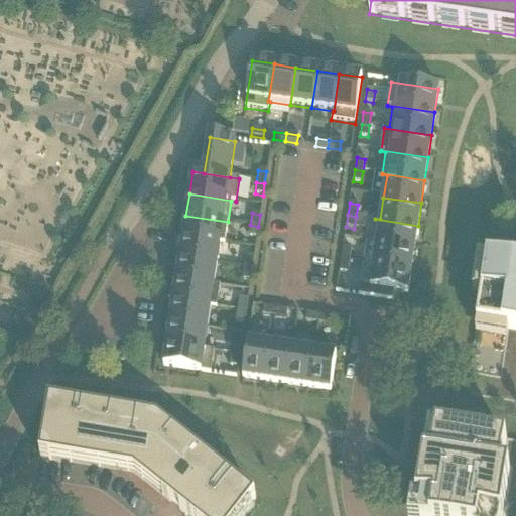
[(228,222),(185,216),(182,237),(225,243),(228,222)]
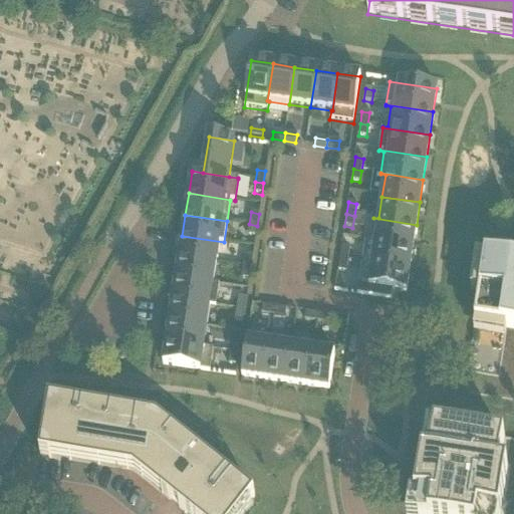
[(413,247),(417,225),(373,218),(370,240),(365,240),(413,247)]
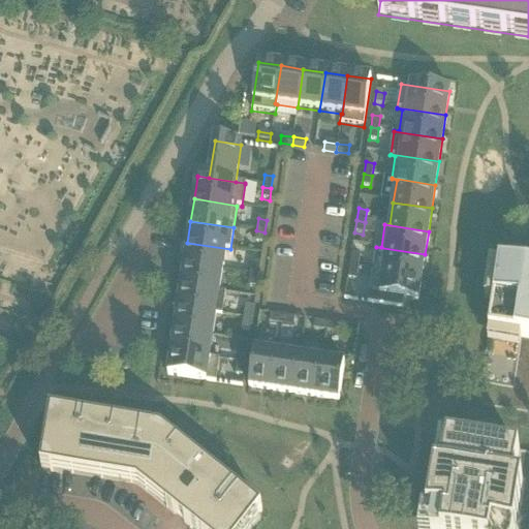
[(254,243),(262,244),(265,232),(256,230),(254,243)]
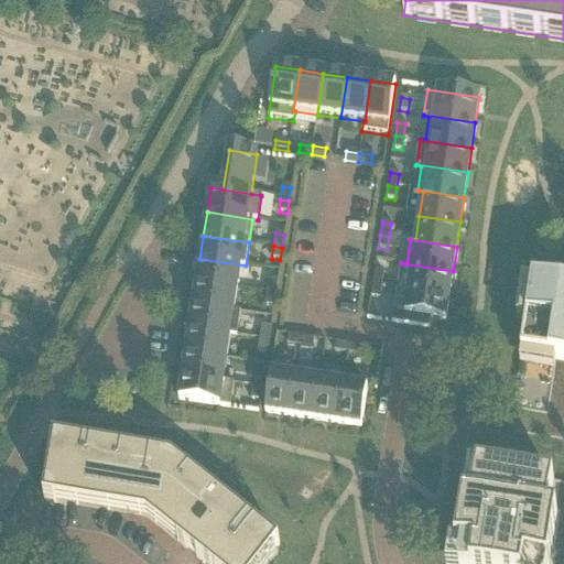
[(246,267),(246,266),(199,259),(196,282),(237,289),(240,267),(246,267)]
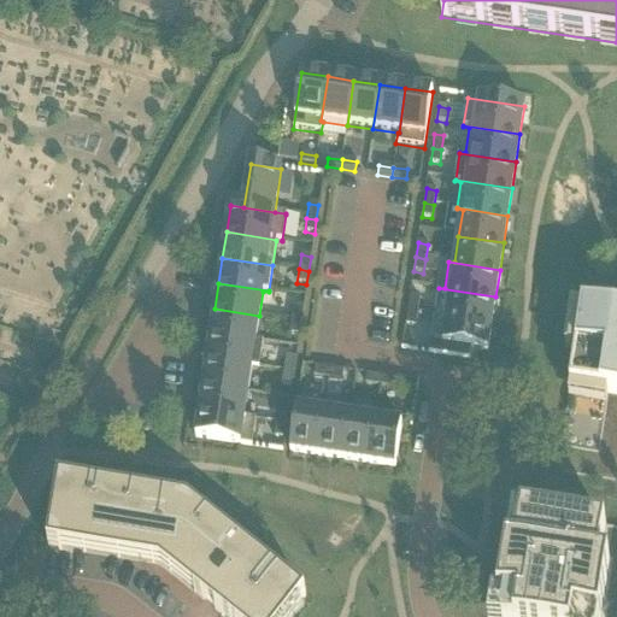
[(439,288),(435,316),(492,324),(495,297),(439,288)]
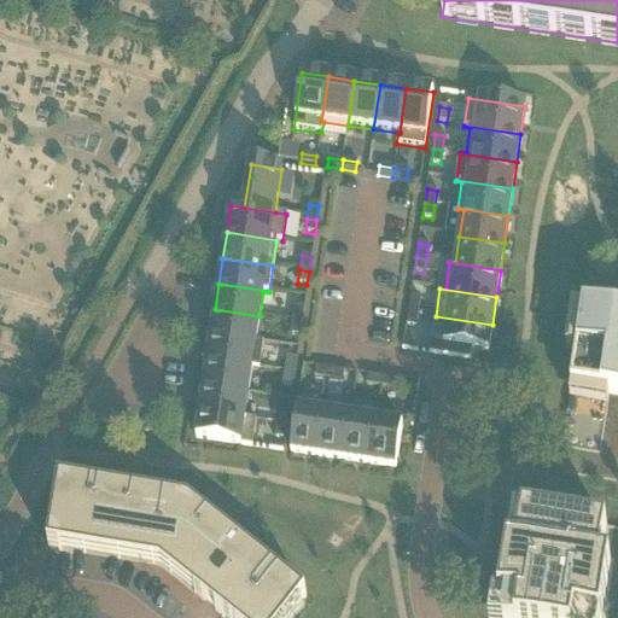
[(408,313),(418,314),(420,299),(410,298),(408,313)]
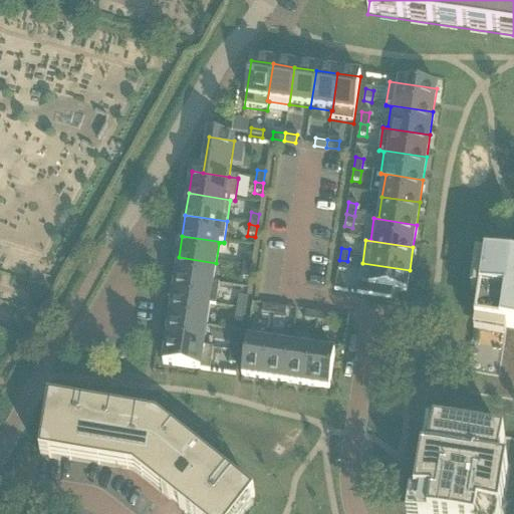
[(244,255),(243,267),(250,268),(252,256),(244,255)]
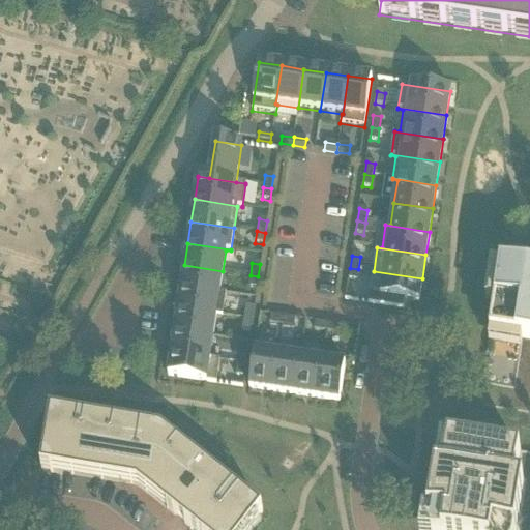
[(184,265),(181,288),(219,293),(223,271),(184,265)]
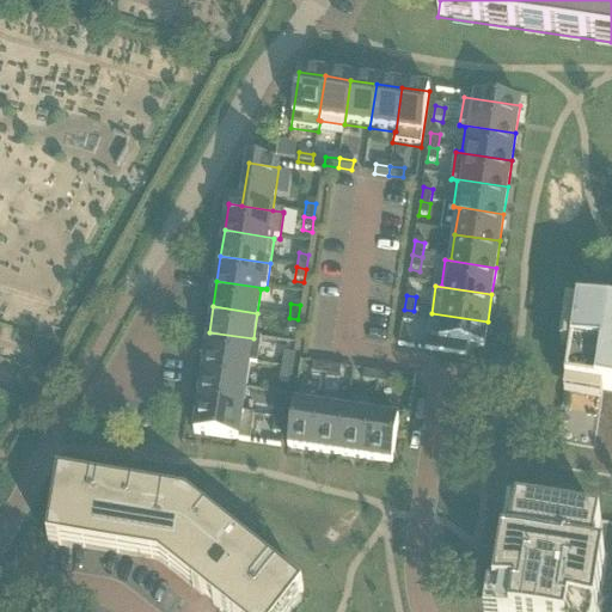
[(611,312),(586,308),(586,310),(577,308),(574,337),(573,337),(567,379),(564,392),(565,392),(555,469),(611,477),(611,312)]
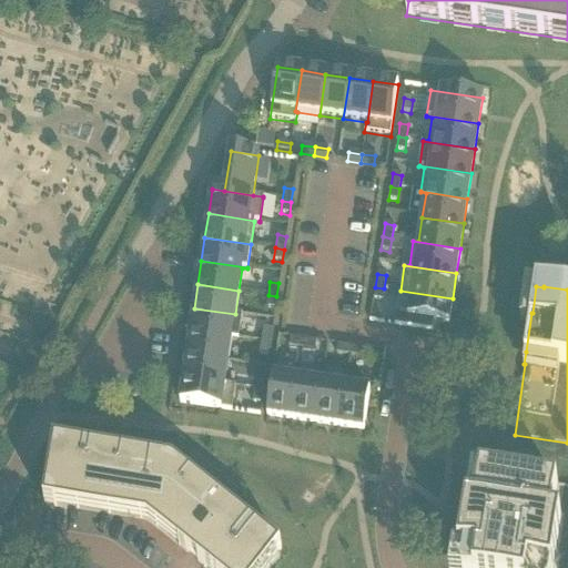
[(384,288),(375,287),(374,301),(382,302),(384,288)]
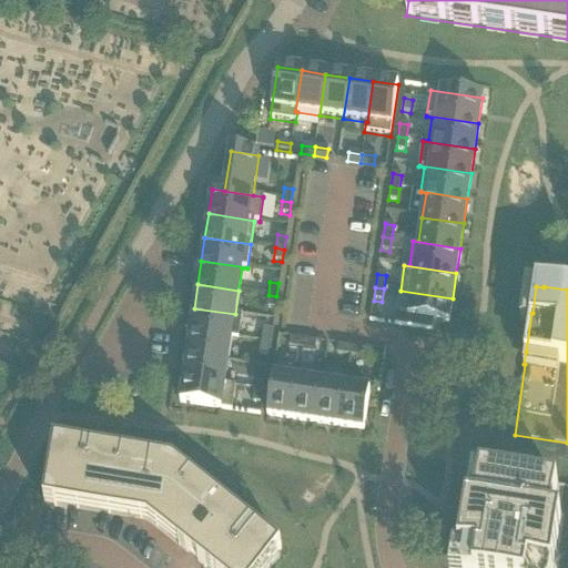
[(396,316),(395,326),(432,332),(434,322),(448,324),(453,298),(401,291),(396,316)]
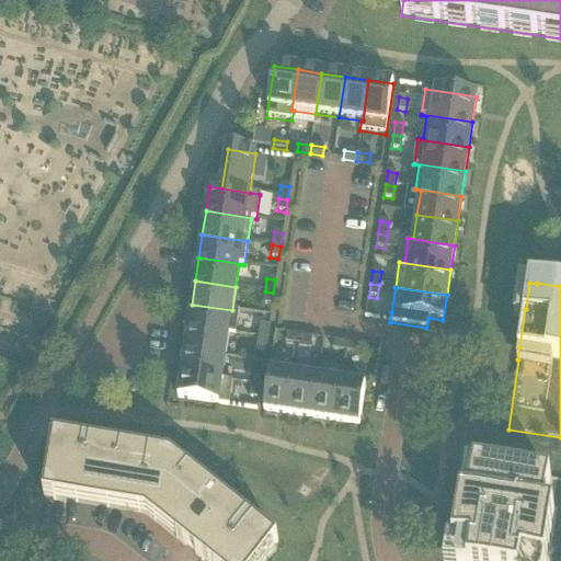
[(265,292),(263,305),(272,306),(273,293),(265,292)]
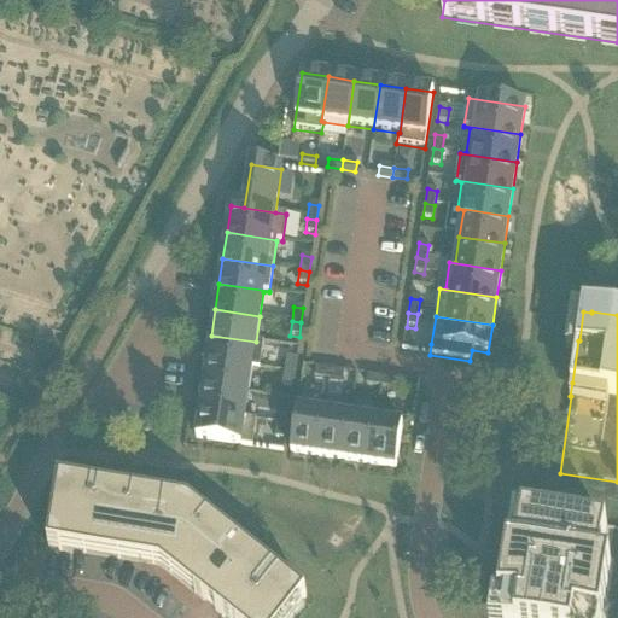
[(211,336),(208,361),(252,368),(258,368),(262,343),(256,342),(211,336)]
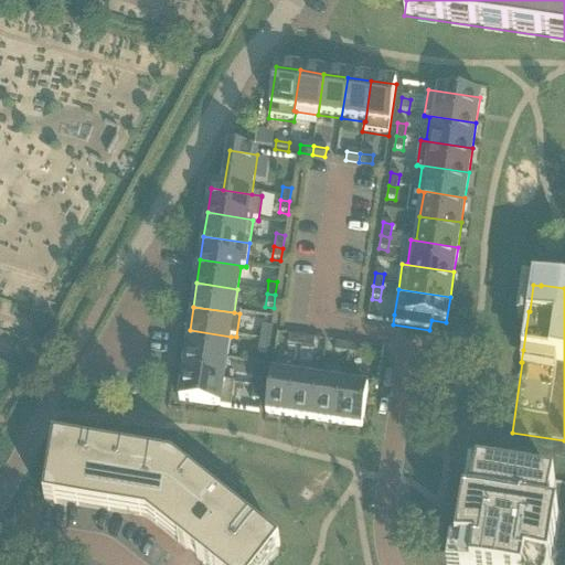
[(262,328),(259,341),(268,342),(270,329),(262,328)]
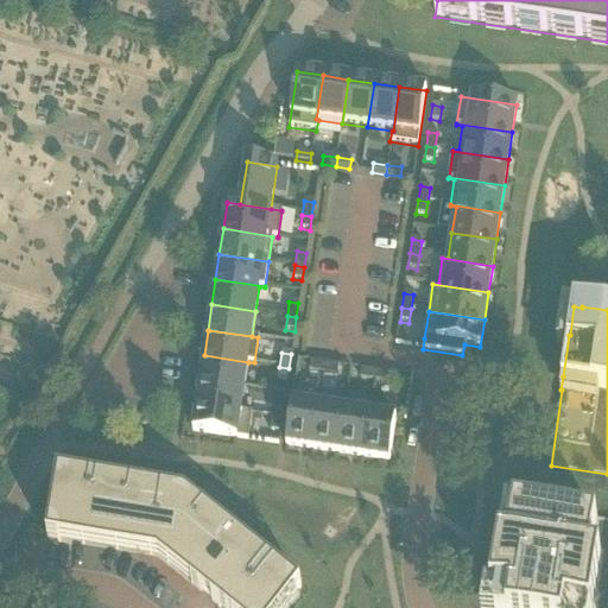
[(204,355),(200,380),(244,387),(248,362),(204,355)]
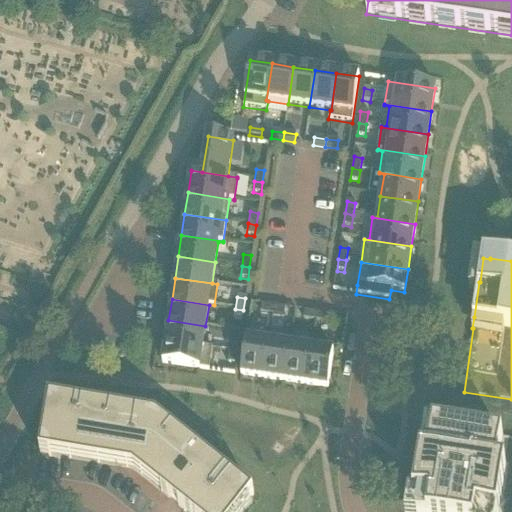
[(260,313),(272,315),(273,307),(261,305),(260,313)]
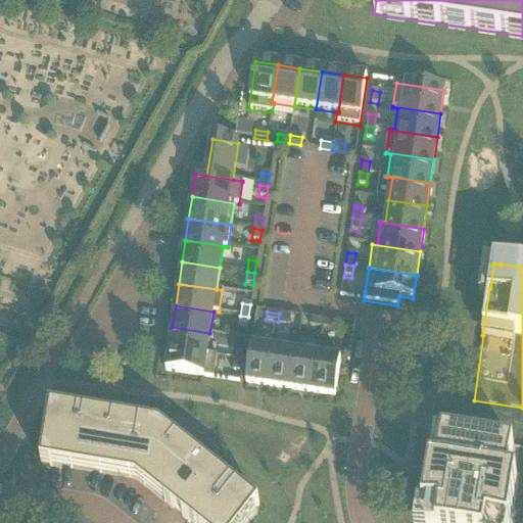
[(278,322),(290,324),(291,316),(279,314),(278,322)]
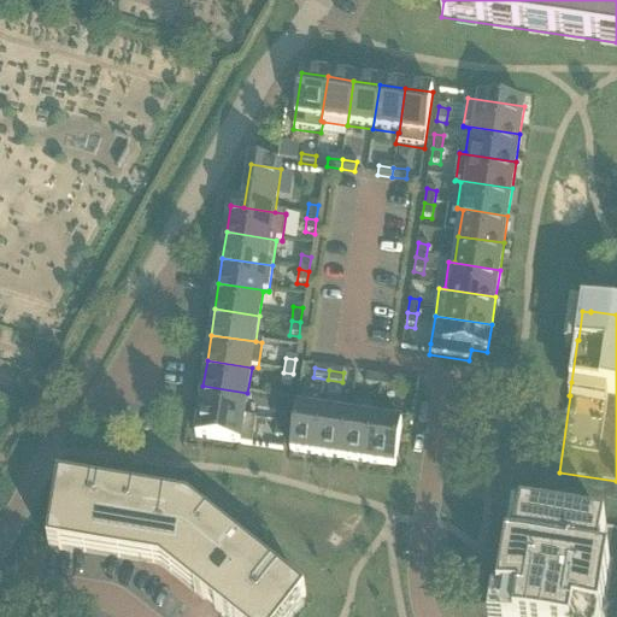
[(293,374),(283,372),(281,387),(291,388),(293,374)]
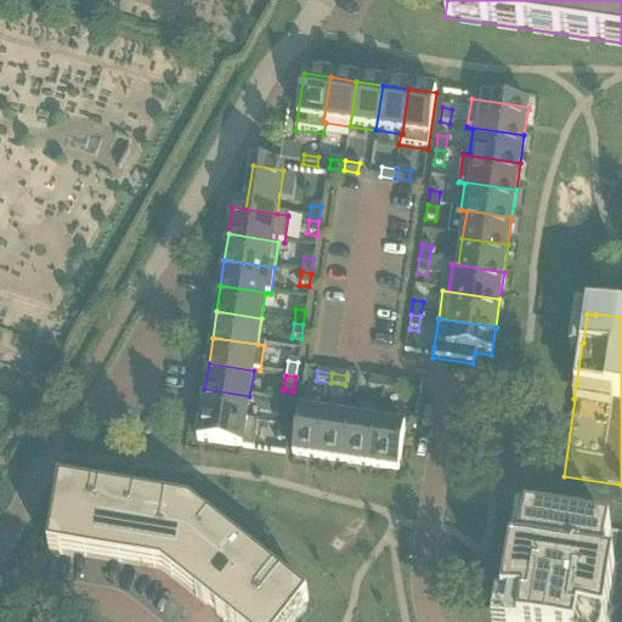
[(383,390),(384,380),(369,378),(368,388),(383,390)]
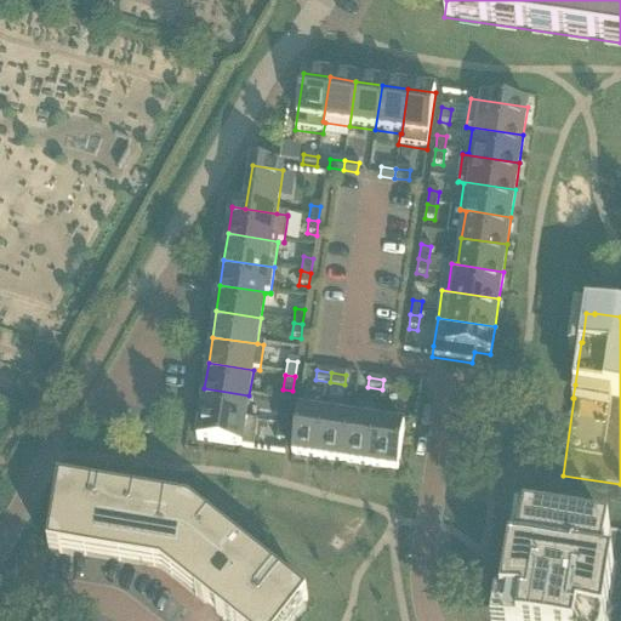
[(398,382),(383,380),(382,389),(397,392),(398,382)]
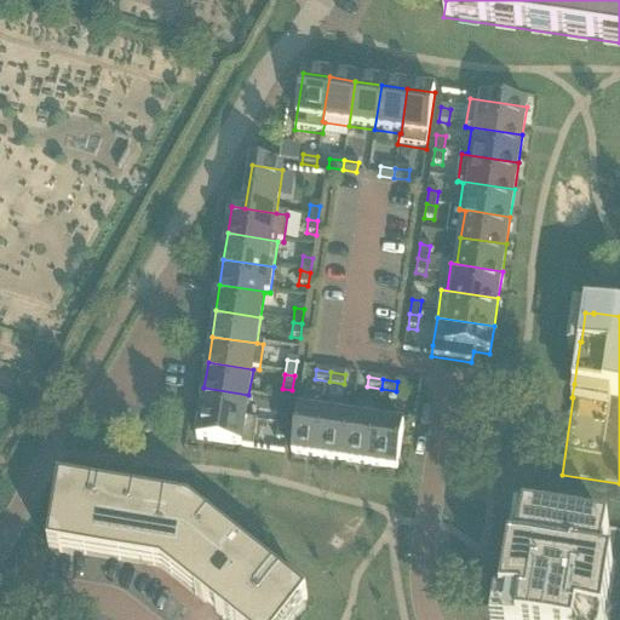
[(204,388),(200,414),(257,423),(257,422),(245,420),(248,395),(204,388)]
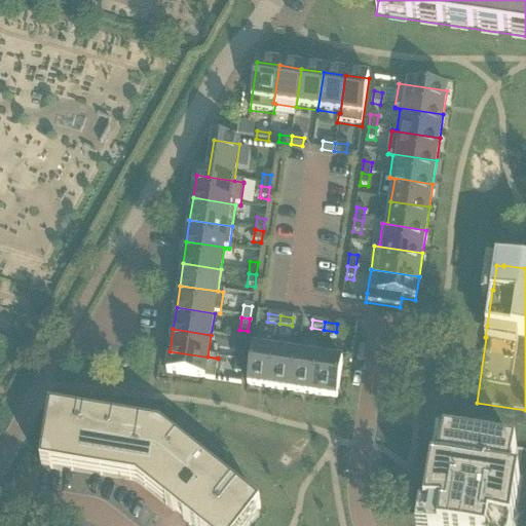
[(237,348),(235,361),(243,362),(246,350),(237,348)]
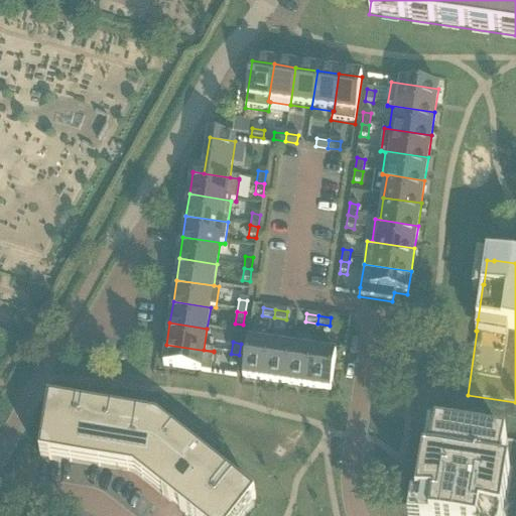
[(264,382),(270,345),(248,342),(242,379),(264,382)]
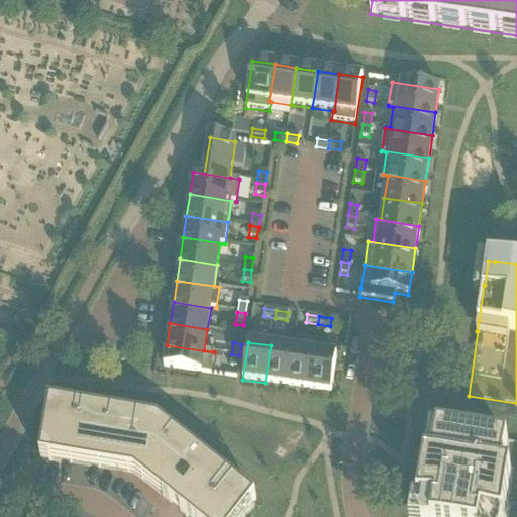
[(214,352),(167,345),(164,368),(210,375),(214,352)]
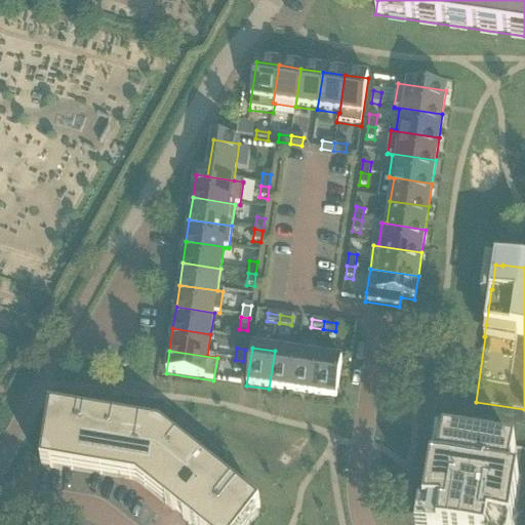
[(269,389),(291,392),(296,354),(275,351),(269,389)]
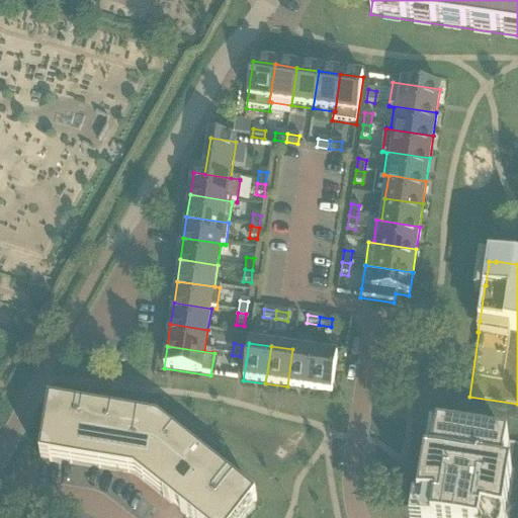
[(292,349),(287,386),(309,391),(315,353),(292,349)]
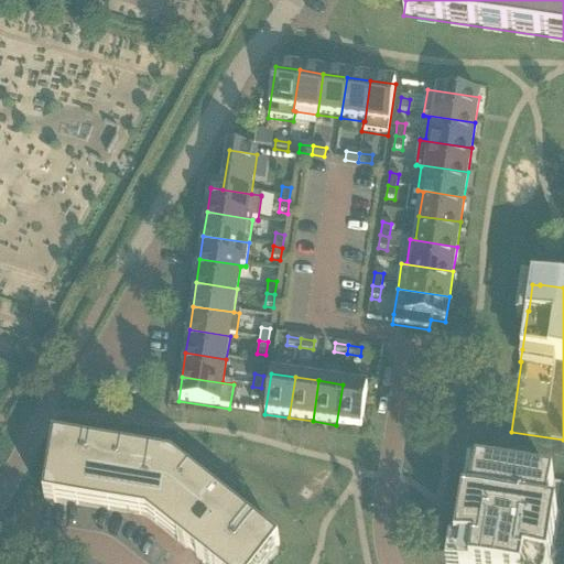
[(367,388),(343,384),(336,425),(360,429),(367,388)]
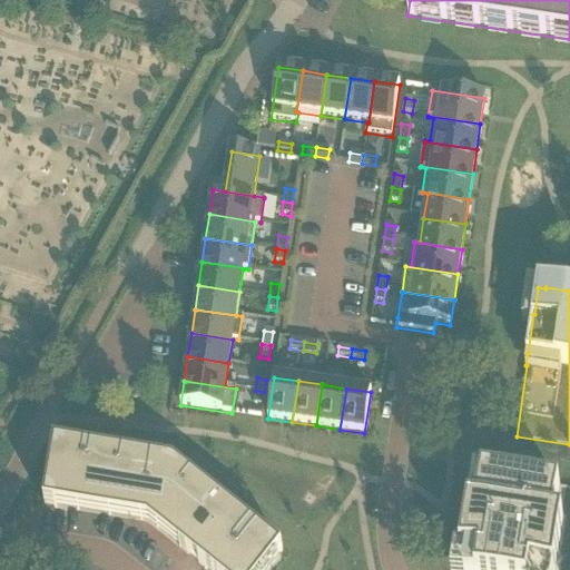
[(253,404),(262,405),(264,392),(255,391),(253,404)]
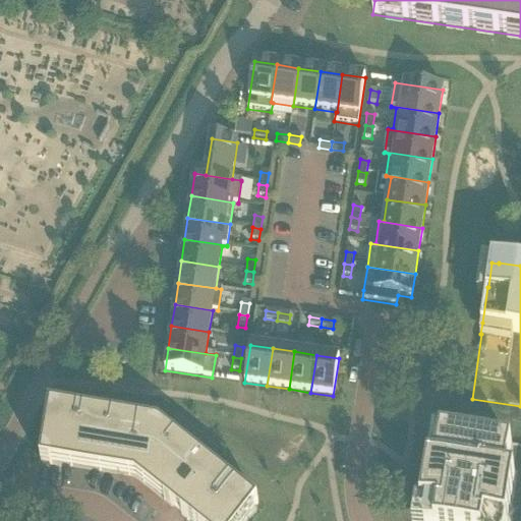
[(50,408),(40,464),(51,465),(51,464),(42,462),(44,454),(139,470),(170,495),(164,503),(170,508),(176,507),(183,513),(181,516),(186,520),(238,520),(246,512),(252,511),(257,505),(216,471),(214,475),(208,470),(207,464),(159,426),(107,417),(106,422),(96,420),(92,414),(69,411),(63,415),(52,413),(53,408),(50,408)]
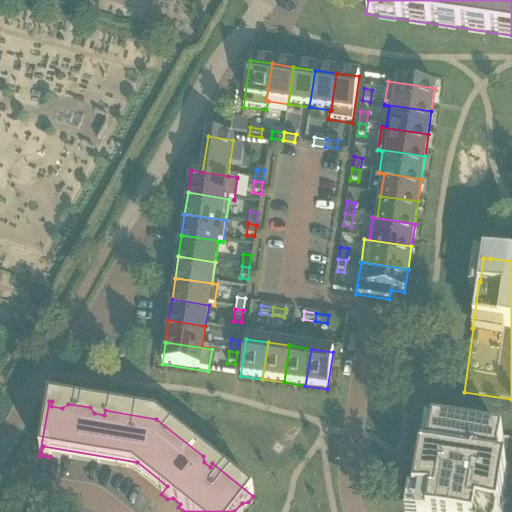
[(425,427),(411,511),(511,511),(511,441),(502,440),(502,439),(425,427)]
